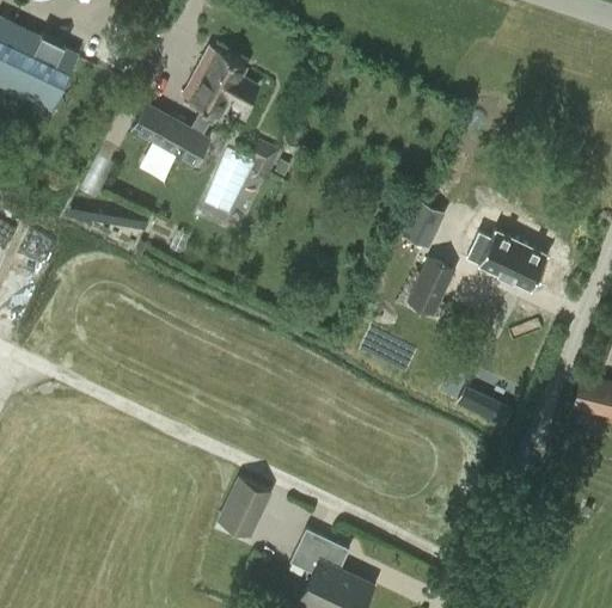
[(0,84),(50,109),(75,55),(10,23),(6,31),(0,28),(0,84)]
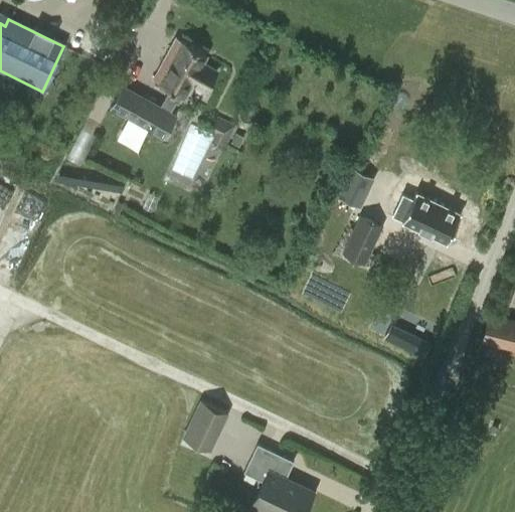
[(205,55),(177,40),(155,81),(171,90),(161,109),(122,88),(111,109),(164,138),(176,117),(170,113),(175,103),(177,104),(181,97),(183,98),(191,82),(206,91),(216,73),(200,64),(205,55)]
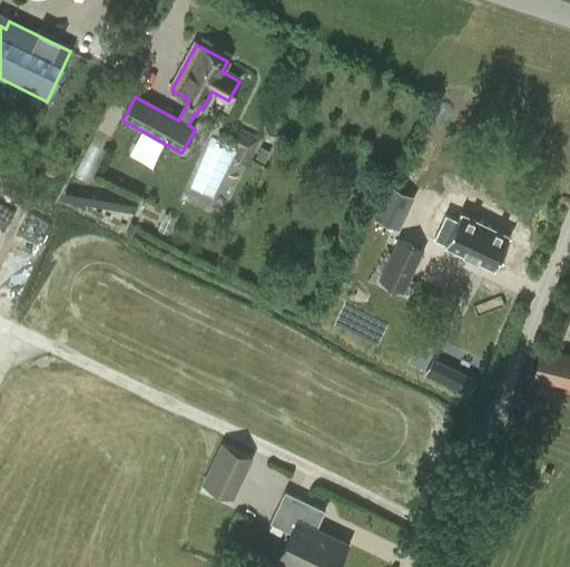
[(239,132),(234,146),(238,148),(234,159),(249,166),(261,140),(239,132)]
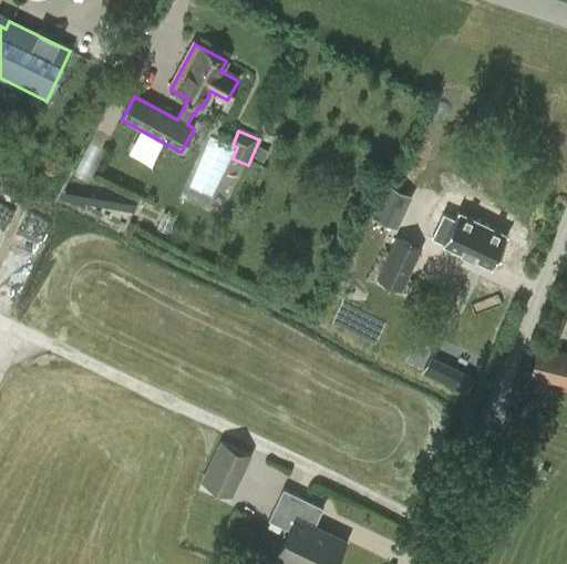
[(388,186),(371,218),(397,231),(412,200),(388,186)]
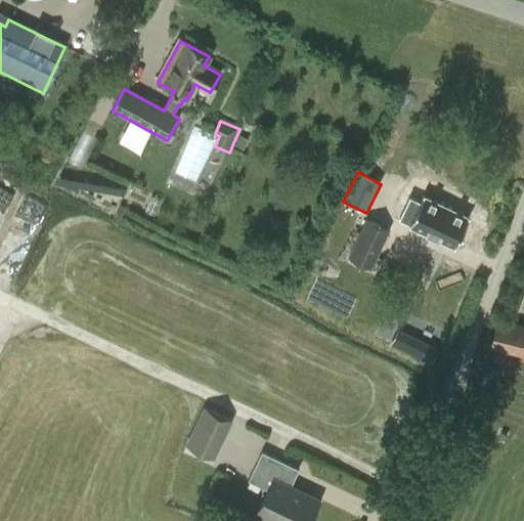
[(466,214),(419,191),(416,200),(405,194),(394,217),(404,222),(403,224),(450,246),(466,214)]
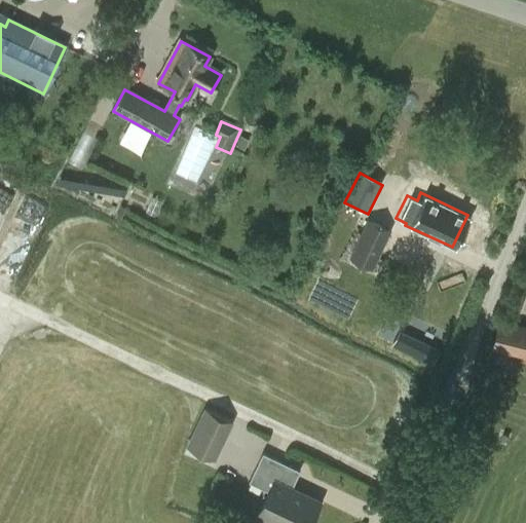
[(368,221),(349,259),(373,270),(391,232),(368,221)]
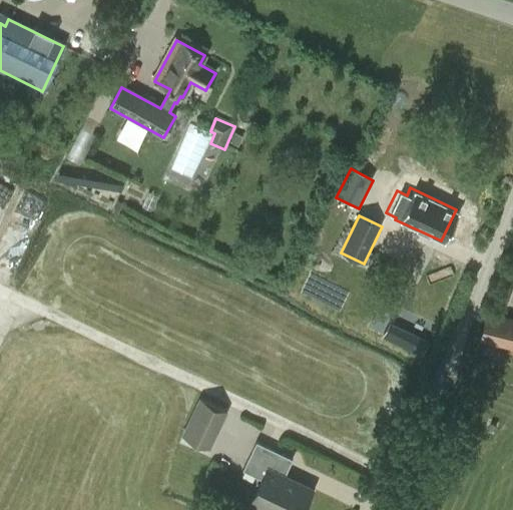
[(512,321),(488,316),(488,315),(481,341),(512,348),(512,321)]
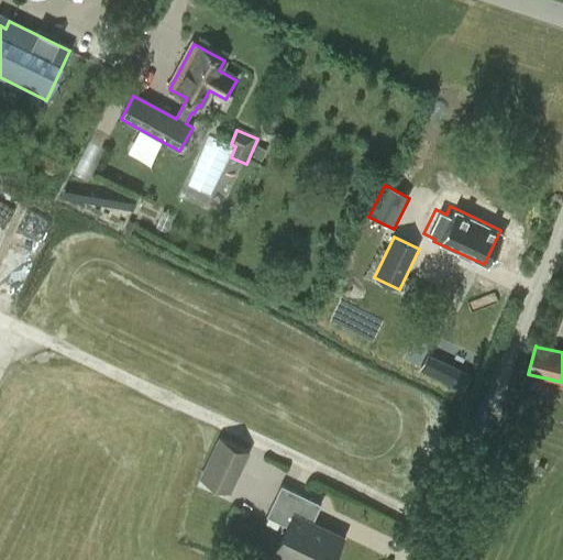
[(218,439),(199,480),(232,494),(250,453),(218,439)]
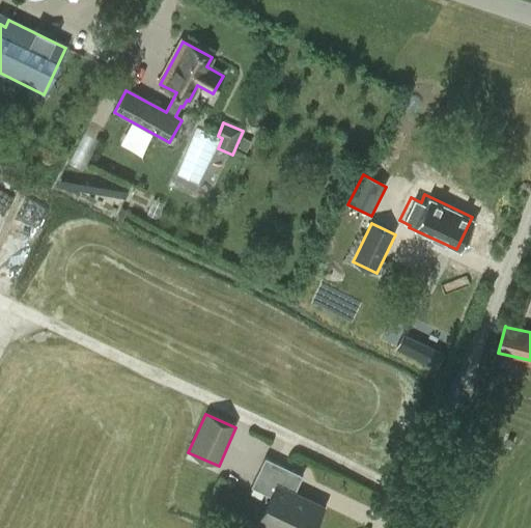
[(266,460),(252,488),(272,498),(260,522),(272,527),(313,527),(323,507),(296,494),(303,477),(266,460)]
